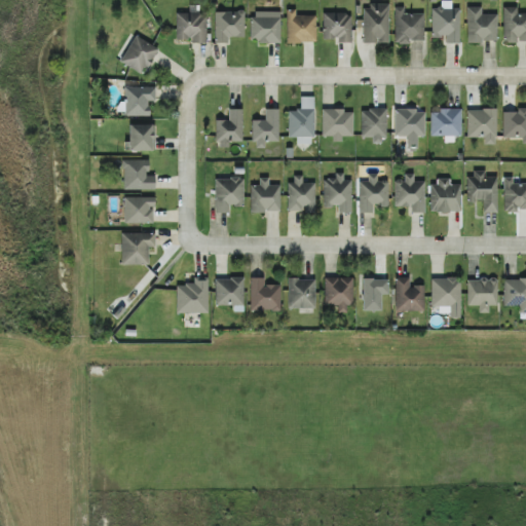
[(459,9),(451,8),(451,1),(441,1),(441,8),(431,8),(430,37),(446,37),(446,43),(459,44),(459,9)]
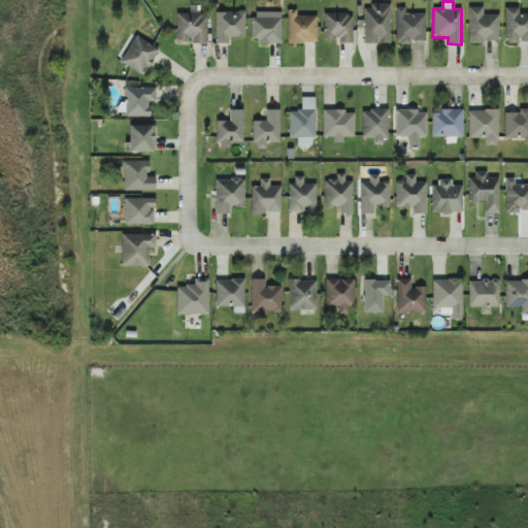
[(390,43),(390,5),(364,6),(364,43),(390,43)]
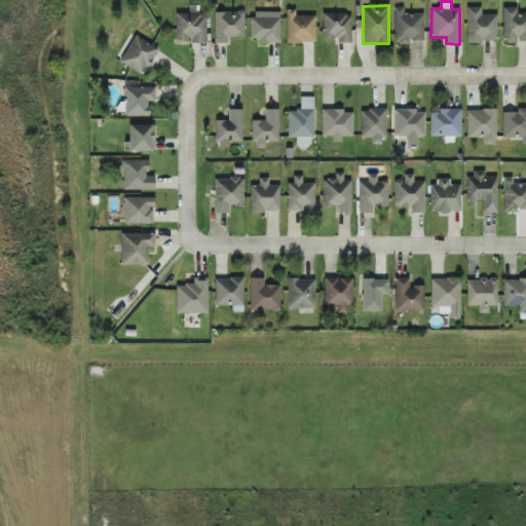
[(424,42),(423,13),(404,14),(404,7),(393,8),(395,42),(424,42)]
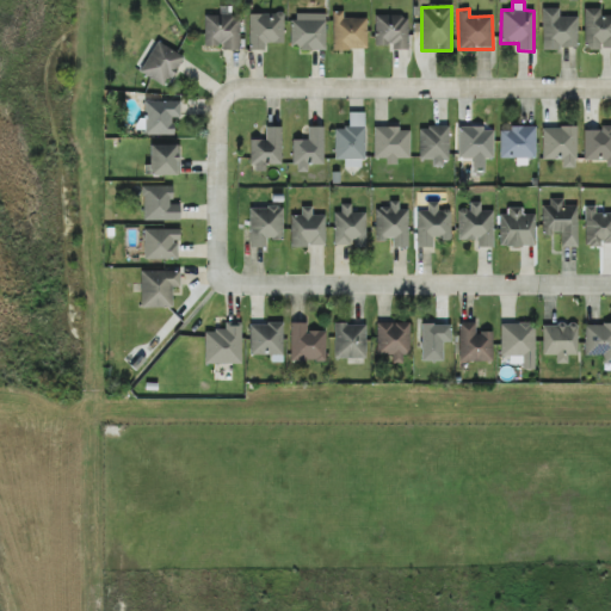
[(576,18),(559,17),(559,8),(542,8),(541,49),(576,49),(576,18)]
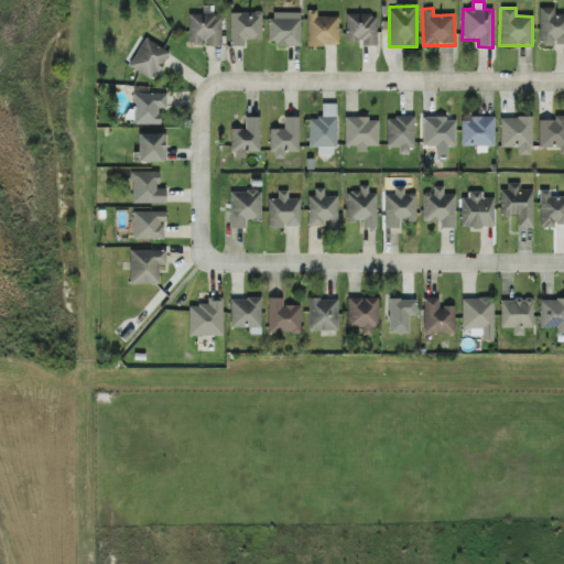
[(563,13),(554,14),(554,8),(539,9),(540,46),(563,44),(563,13)]
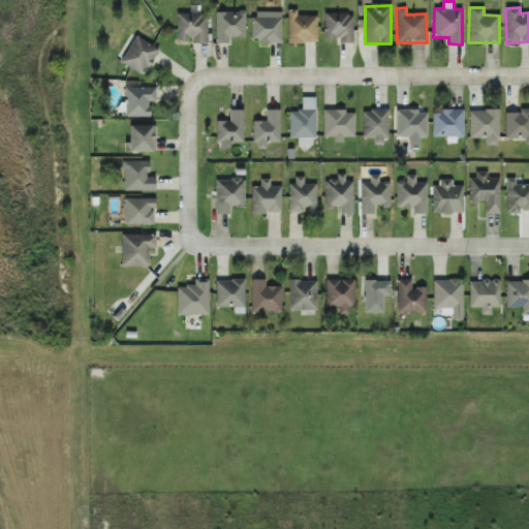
[(317,16),(297,17),(297,10),(288,10),(288,43),(317,43),(317,16)]
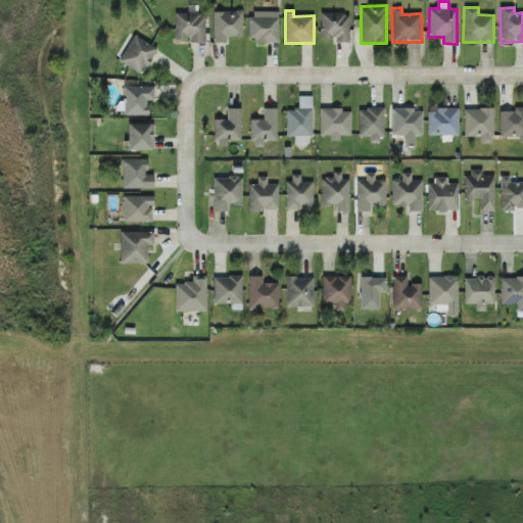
[(214,43),(228,43),(228,37),(243,37),(242,11),(212,11),(214,43)]
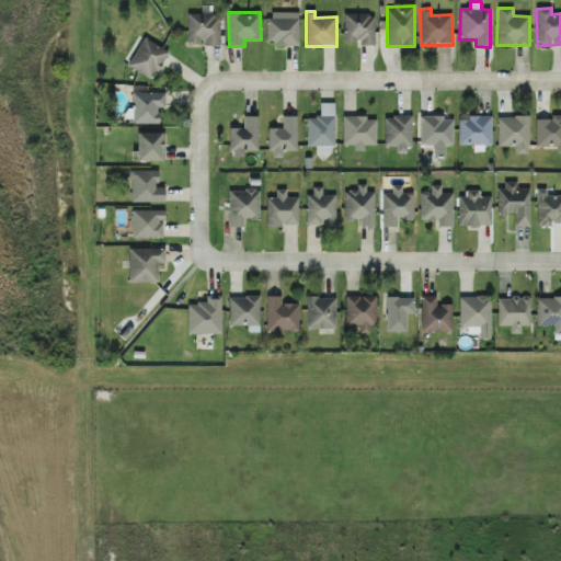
[(267,45),(298,46),(298,13),(267,12),(267,45)]
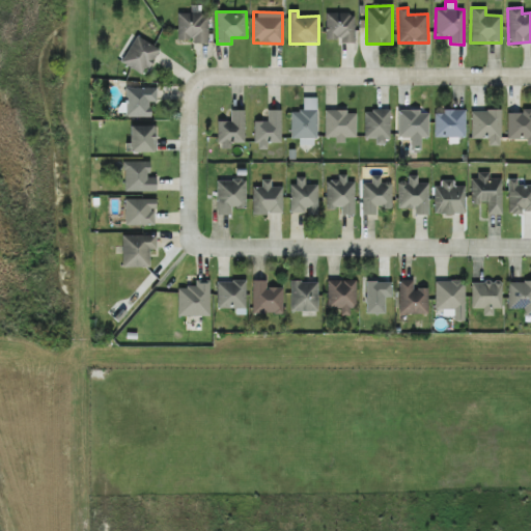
[(208,14),(177,14),(177,39),(194,40),(194,44),(207,44),(208,14)]
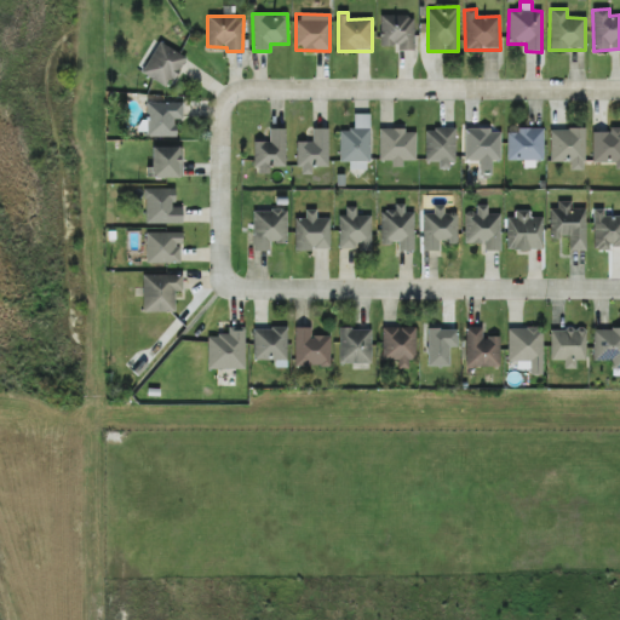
[(414,16),(380,16),(379,46),(397,46),(397,51),(413,51),(414,16)]
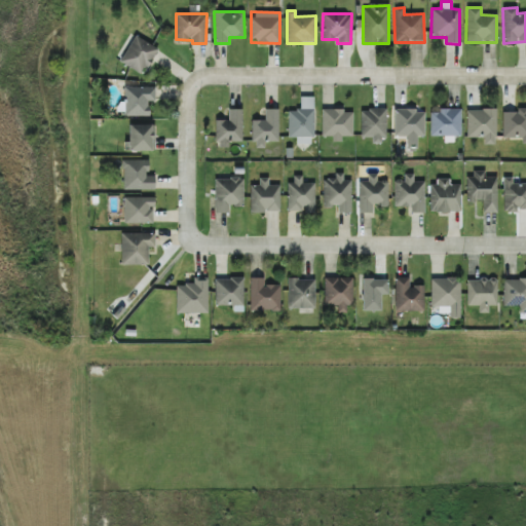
[(120,64),(144,74),(156,46),(133,36),(120,64)]
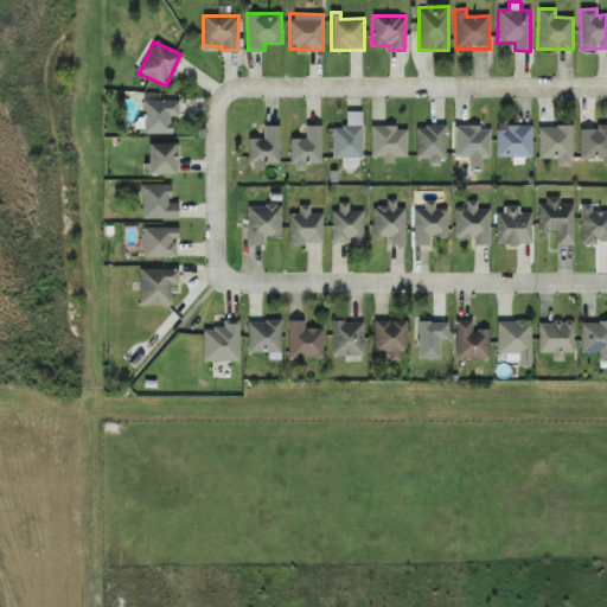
[(142,134),(171,134),(172,117),(179,117),(179,101),(144,101),(142,134)]
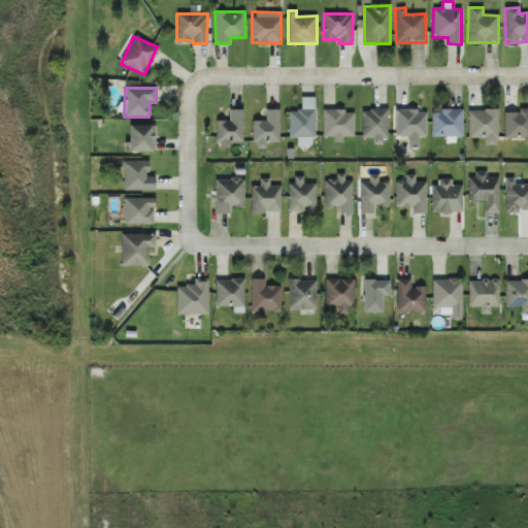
[(289,142),(315,142),(315,98),(301,97),(301,111),(290,110),(289,142)]
